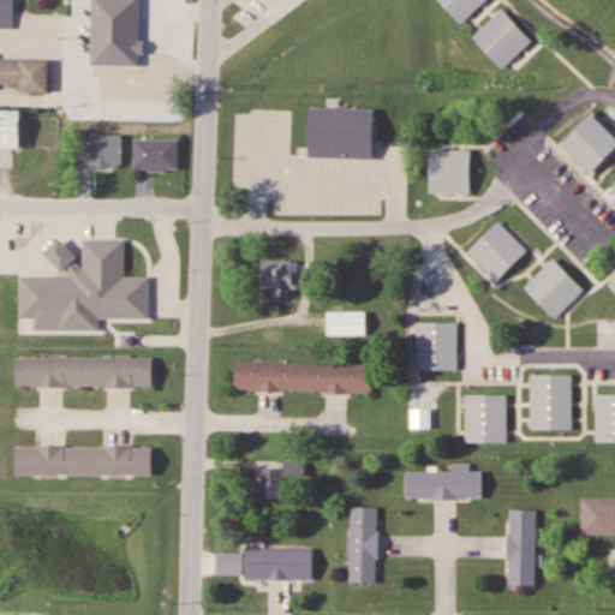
[(0,0),(0,15),(15,15),(15,0),(0,0)]
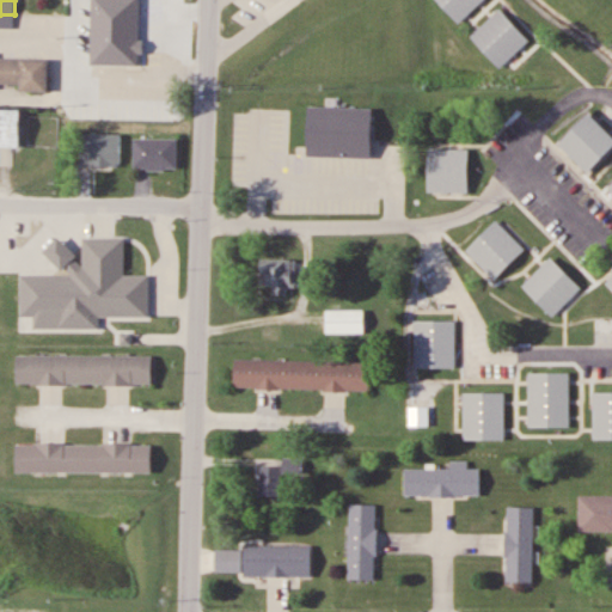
[(436,0),(459,23),(483,0),(436,0)]
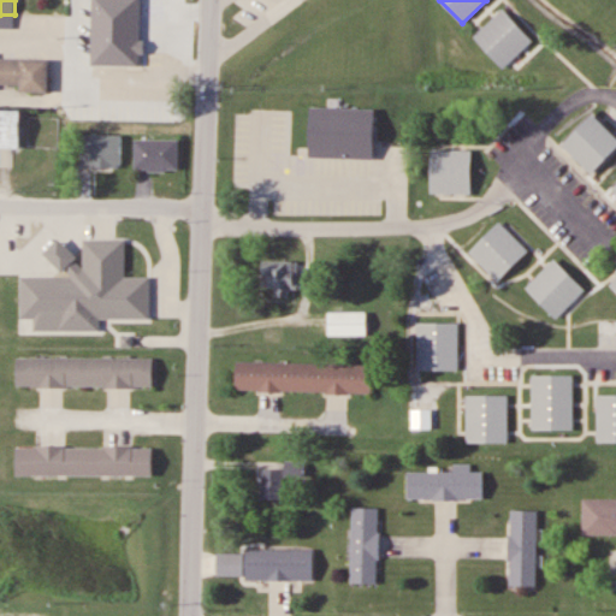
[(473,35),(502,69),(533,41),(504,9),(473,35)]
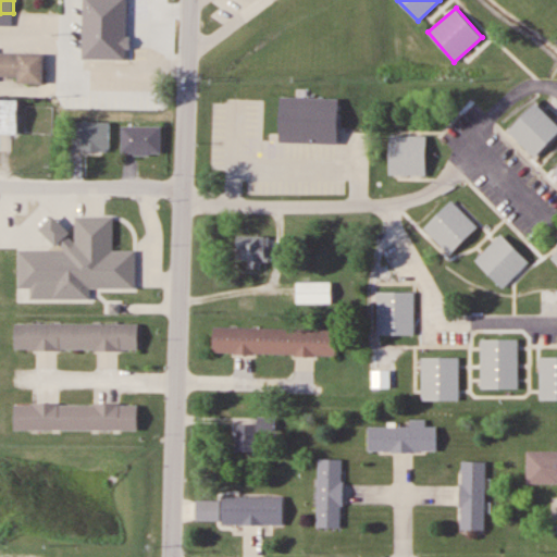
[(83,25),(83,59),(130,59),(130,25),(83,25)]
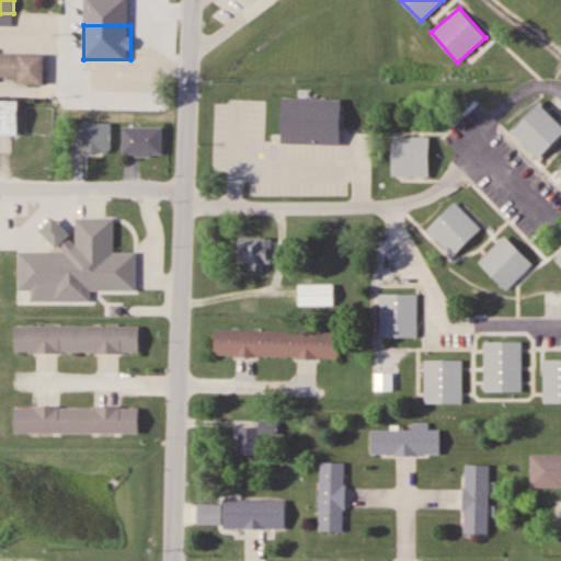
[(45,83),(45,53),(0,52),(0,79),(19,80),(19,83),(45,83)]
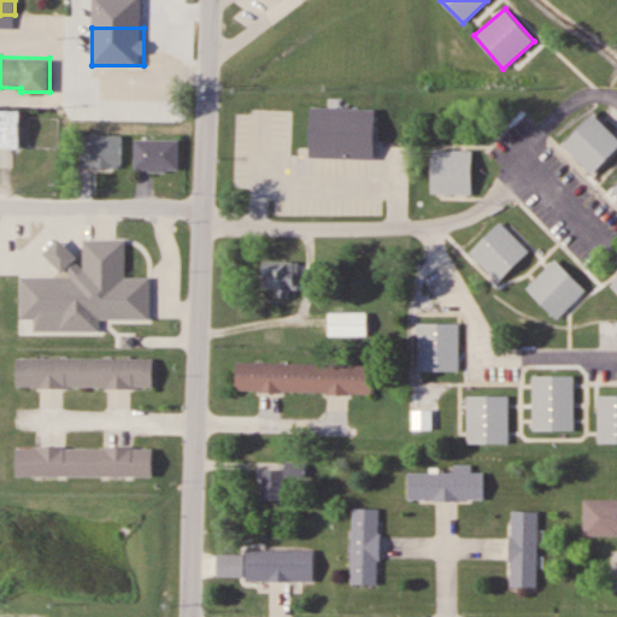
[(0,111),(29,111),(29,151),(0,150),(0,111)]
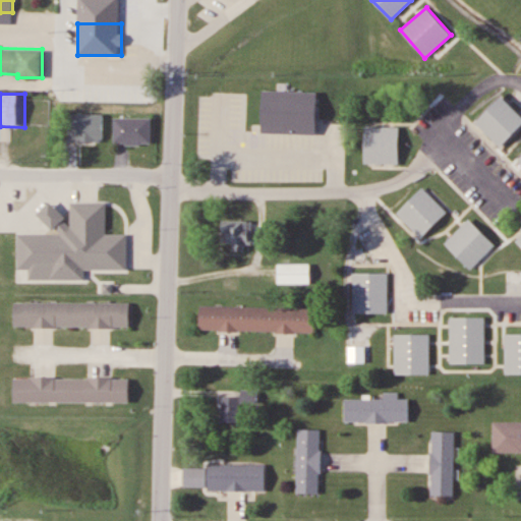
[(502,149),(520,128),(520,114),(503,96),(476,122),(502,149)]
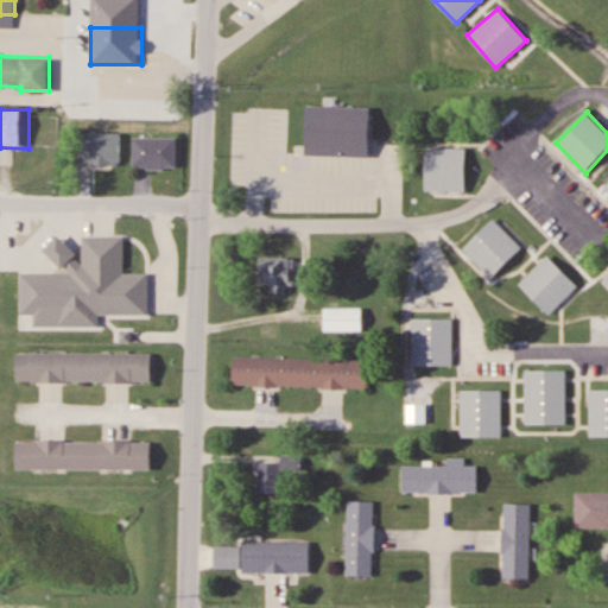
[(82,134),(82,166),(120,166),(120,134),(82,134)]
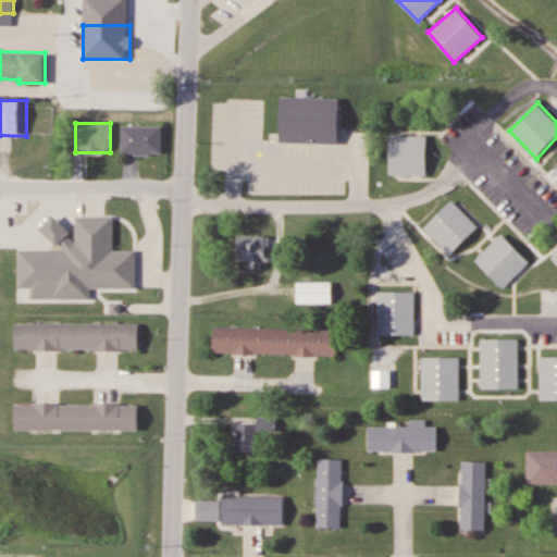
[(162,126),(123,126),(123,155),(162,155),(162,126)]
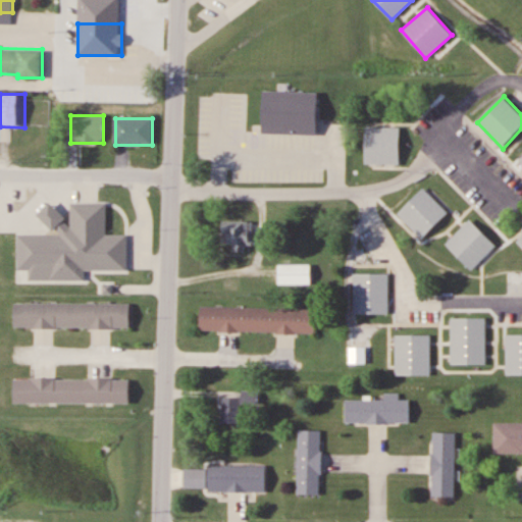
[(401,126),(365,126),(365,164),(401,164),(401,126)]
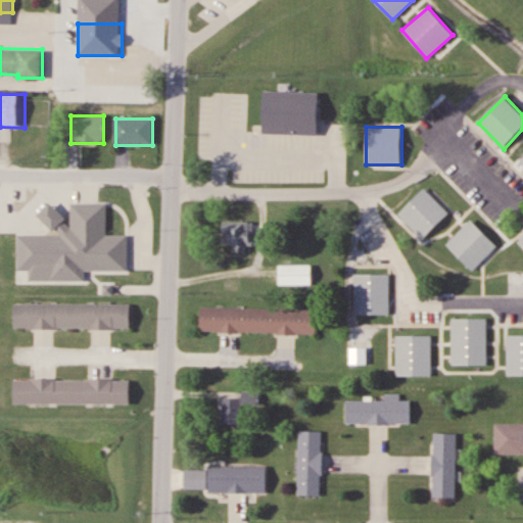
[(449,212),(424,188),(397,215),(423,239),(449,212)]
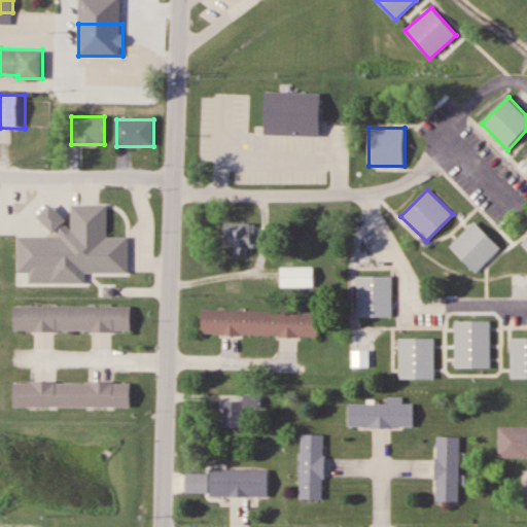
[(477,272),(501,247),(475,221),(450,246),(477,272)]
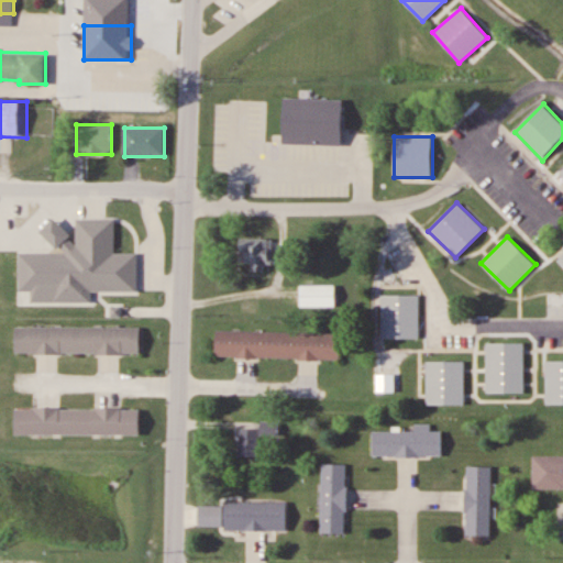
[(273,268),(273,239),(241,239),(241,263),(251,263),(251,268),(273,268)]
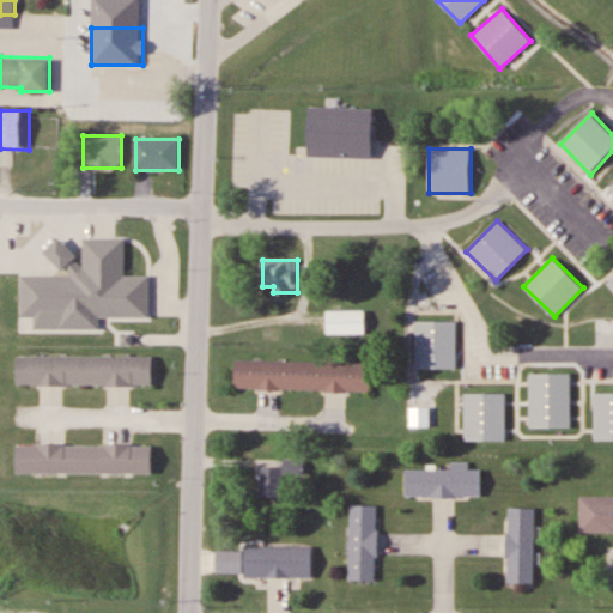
[(327,310),(327,334),(365,334),(365,310),(327,310)]
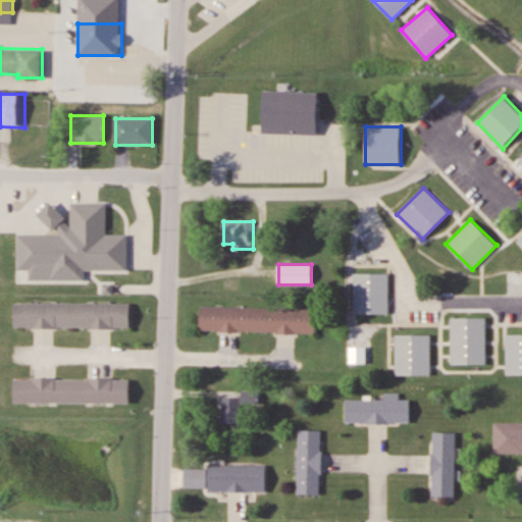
[(389,273),(354,273),(354,314),(389,314),(389,273)]
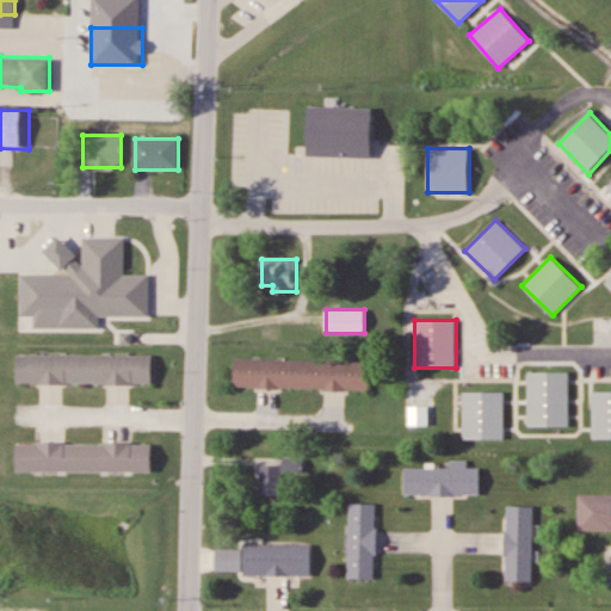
[(152,384),(152,355),(17,355),(17,384),(152,384)]
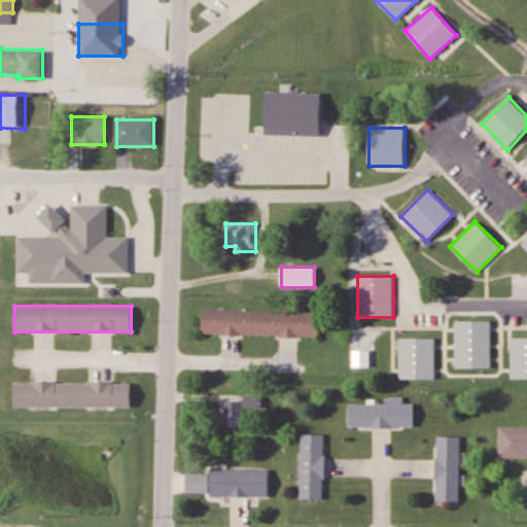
[(202,336),(319,337),(319,311),(202,310),(202,336)]
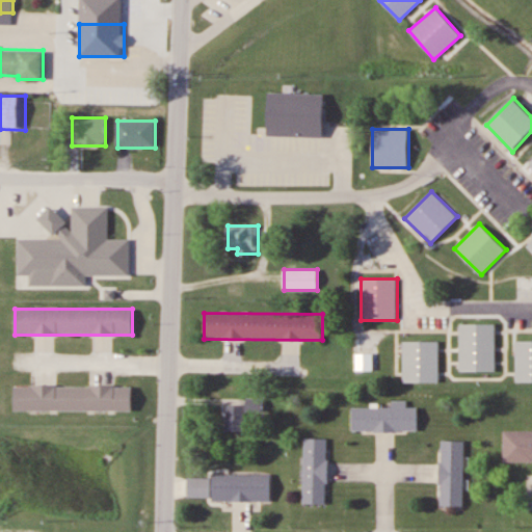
[(496,323),(459,323),(459,371),(496,371),(496,323)]
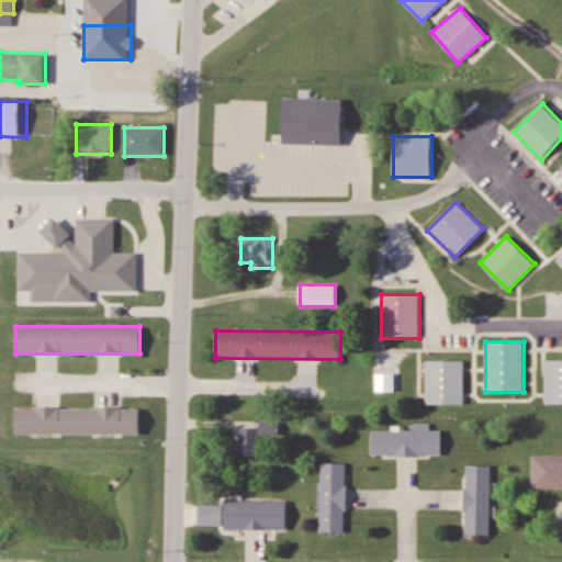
[(561,359),(546,359),(546,403),(561,403),(561,359)]
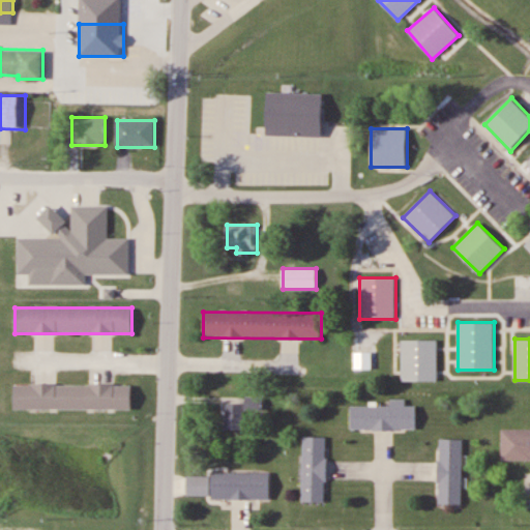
[(402,340),(402,381),(438,381),(438,340),(402,340)]
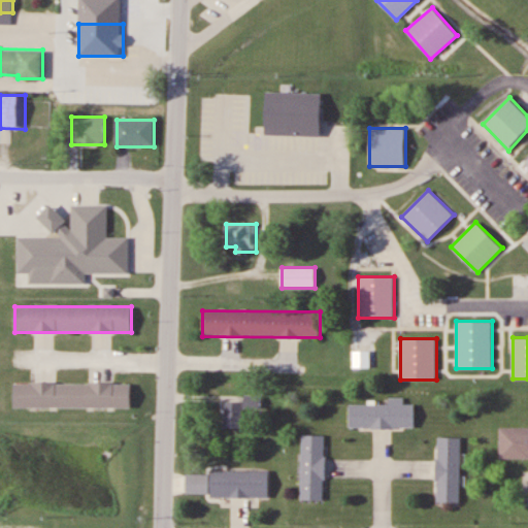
[(14,407),(131,408),(131,383),(14,382),(14,407)]
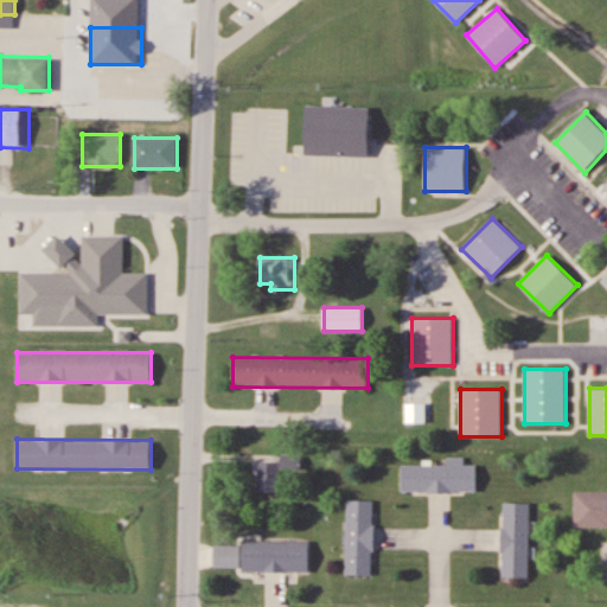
[(298,455),(281,455),(281,462),(261,461),(261,489),(298,489),(298,455)]
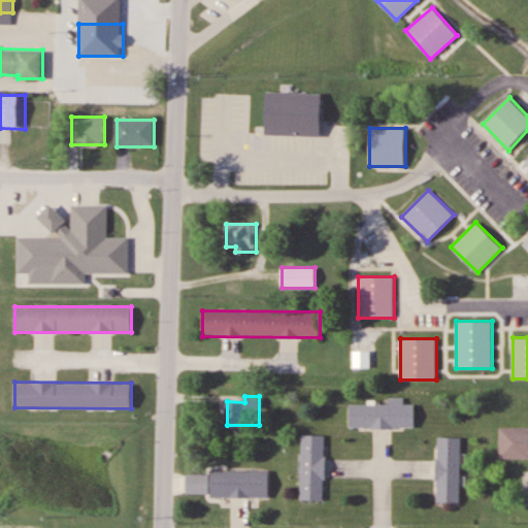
[(351,404),(351,428),(415,428),(415,404),(351,404)]
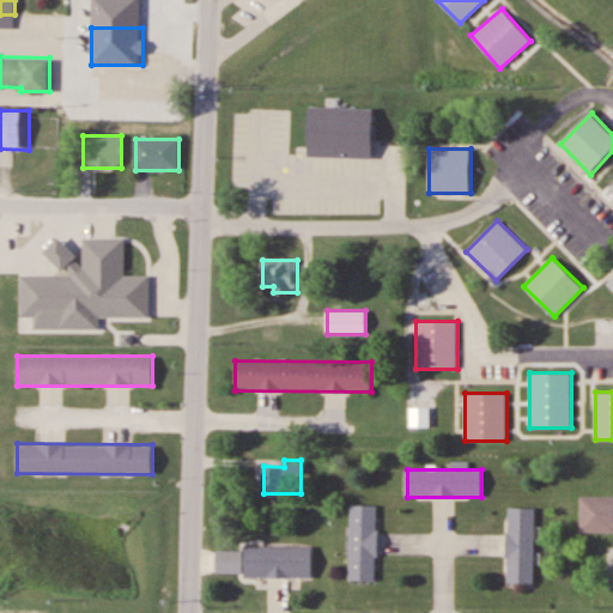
[(612,496),(581,496),(581,533),(612,532),(612,496)]
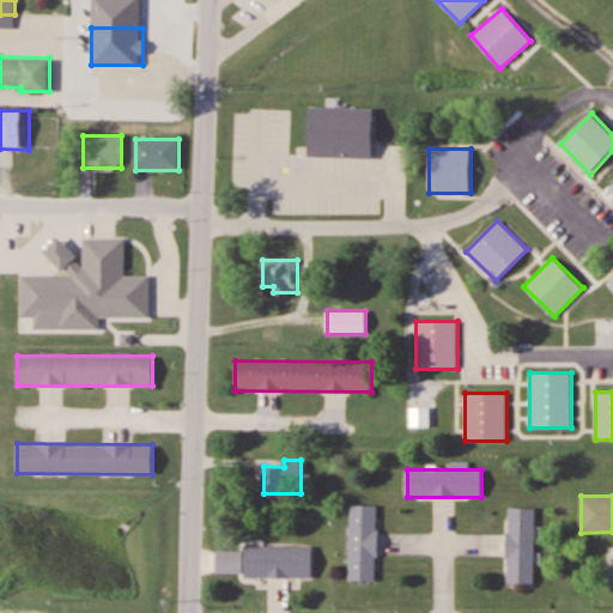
[(377,505),(350,505),(350,581),(377,581),(377,505)]
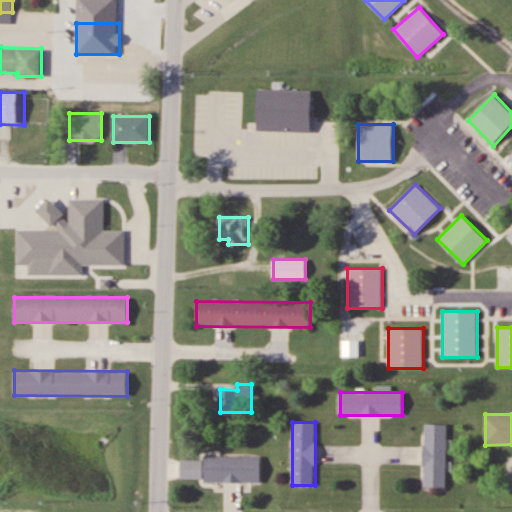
[(425,487),(447,487),(447,424),(425,424),(425,487)]
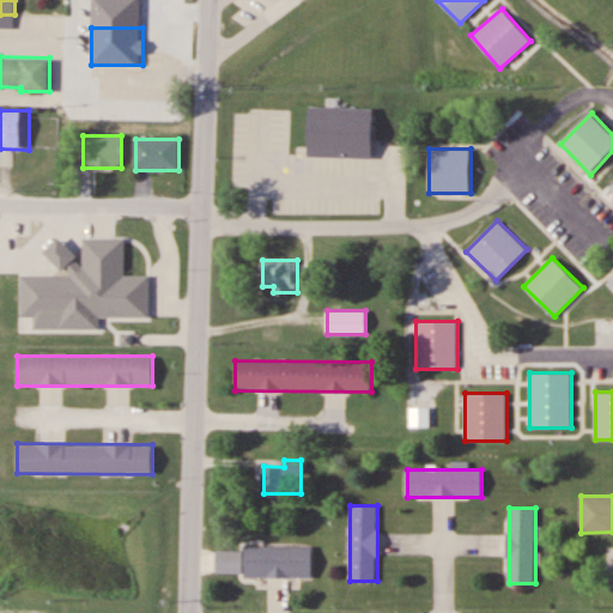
[(244,546),(244,578),(313,578),(313,546),(244,546)]
